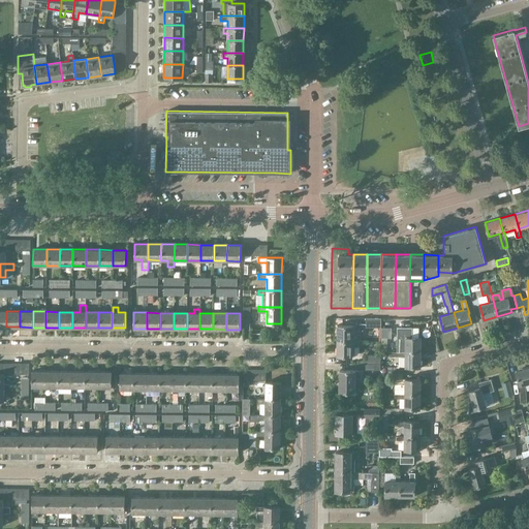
[(380,327),(381,318),(366,318),(366,327),(380,327)]
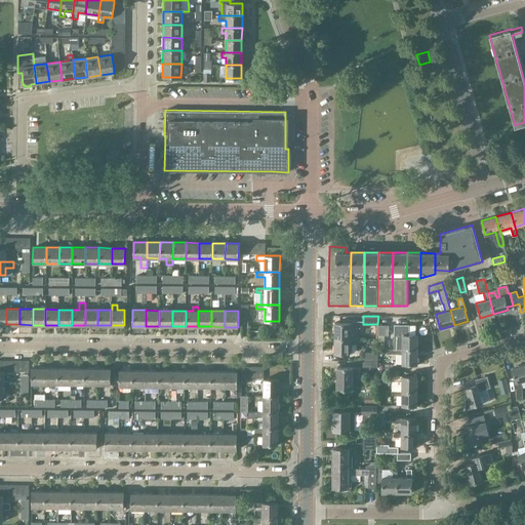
[(357,332),(352,332),(352,323),(334,323),(334,337),(352,337),(357,338),(357,332)]
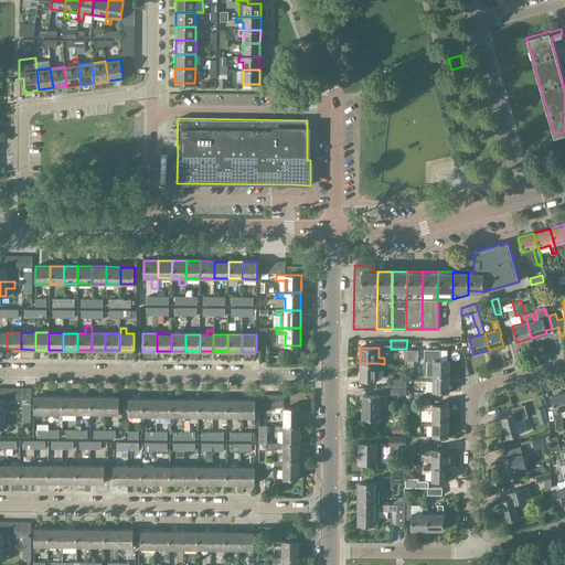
[(424,350),(424,360),(424,365),(433,365),(433,376),(449,376),(449,361),(440,361),(440,350),(424,350)]
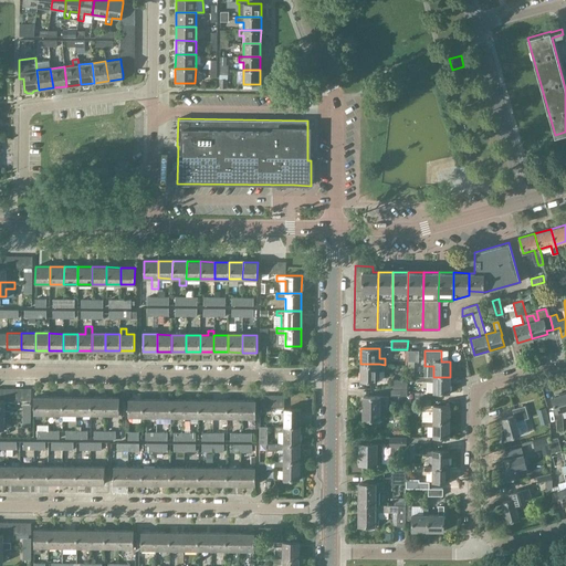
[(379,380),(379,364),(360,364),(360,380),(379,380)]
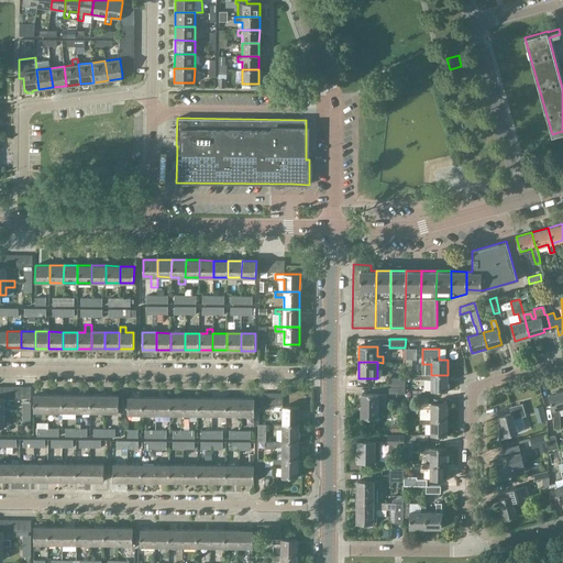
[(448,375),(431,375),(416,374),(414,375),(414,379),(422,379),(431,379),(431,390),(448,390),(448,375)]
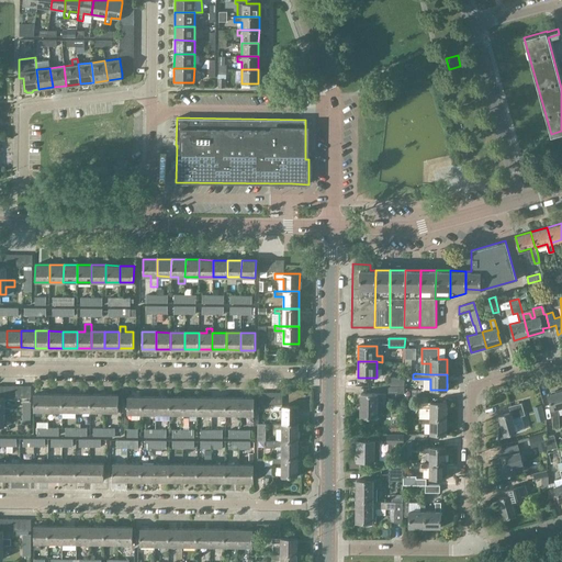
[(557,408),(561,406),(561,390),(548,394),(551,405),(550,405),(552,411),(553,427),(559,427),(559,417),(557,408)]
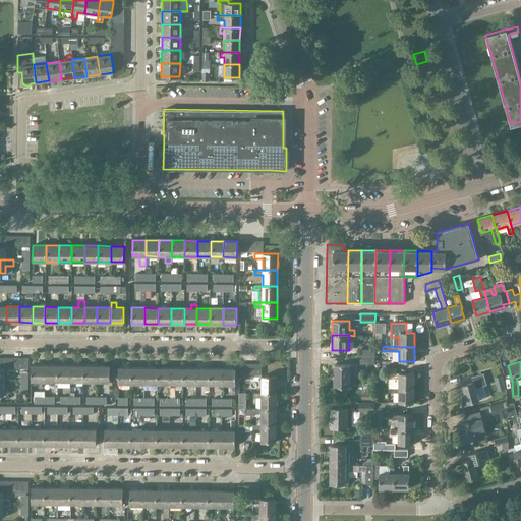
[(349,364),(335,364),(334,386),(341,386),(341,387),(343,387),(343,386),(349,386),(349,378),(357,378),(357,365),(349,365),(349,364)]
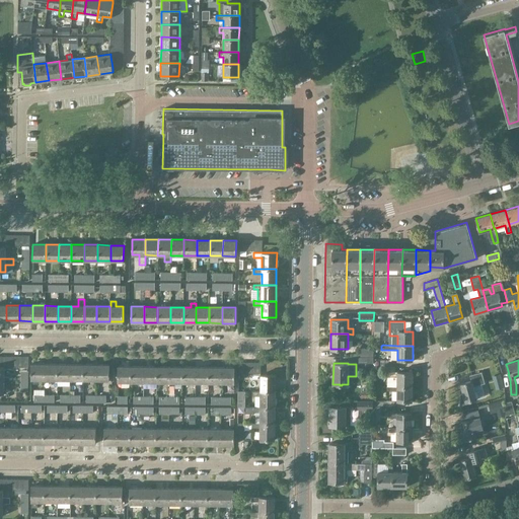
[(45,364),(31,364),(30,379),(44,379),(45,364)]
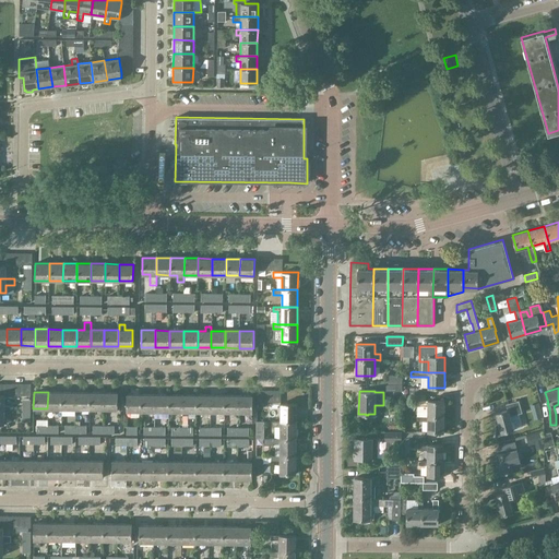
[(61,408),(62,392),(48,392),(47,408),(61,408)]
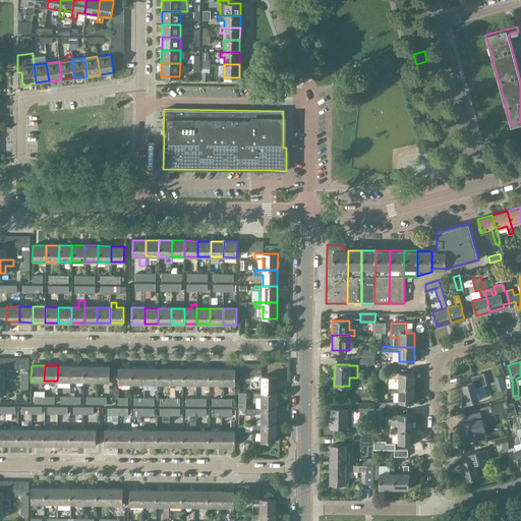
[(70,381),(70,365),(58,365),(57,381),(70,381)]
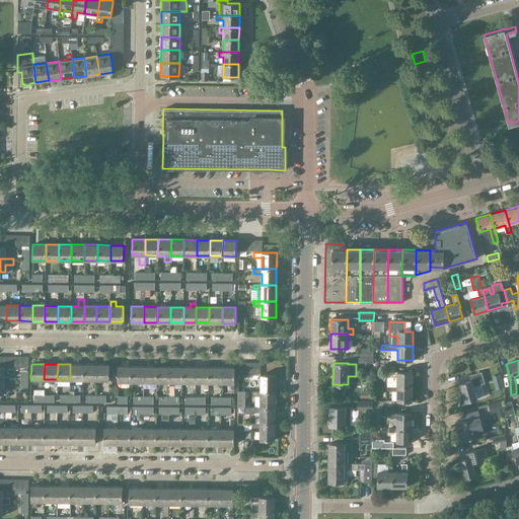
[(83,380),(83,364),(70,364),(70,379),(83,380)]
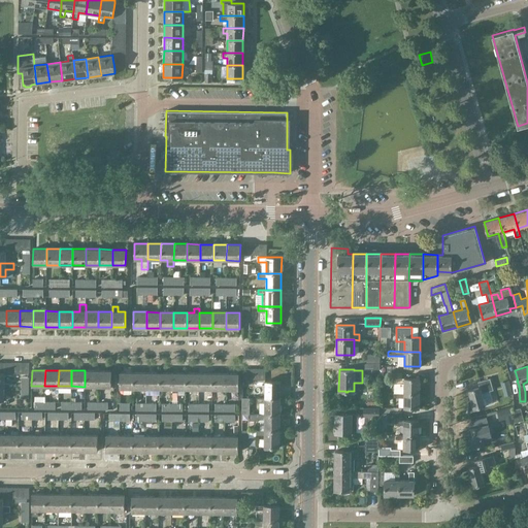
[(98,387),(98,370),(85,370),(85,387),(98,387)]
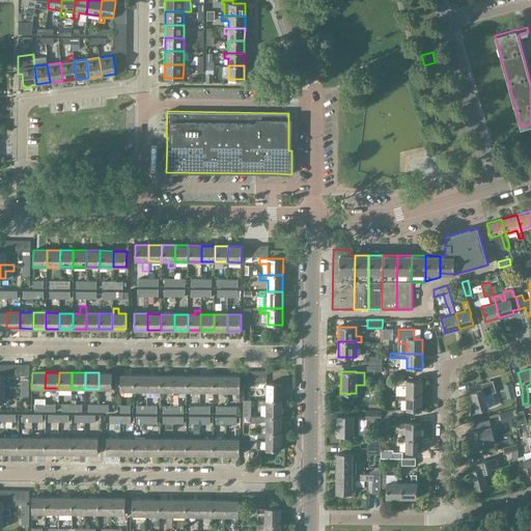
[(99,372),(99,389),(111,389),(112,372),(99,372)]
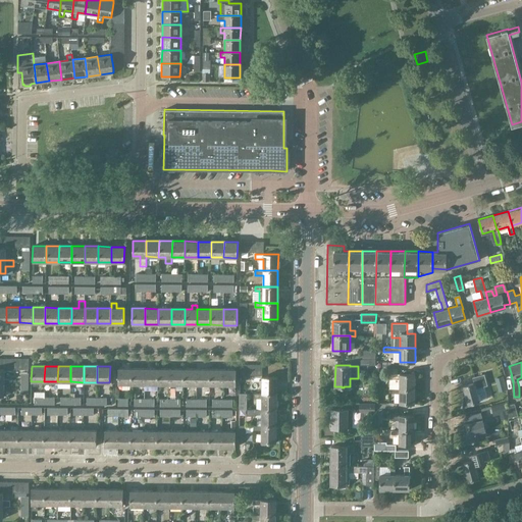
[(4,369),(1,369),(0,368),(0,381),(9,382),(9,379),(4,379),(4,369)]
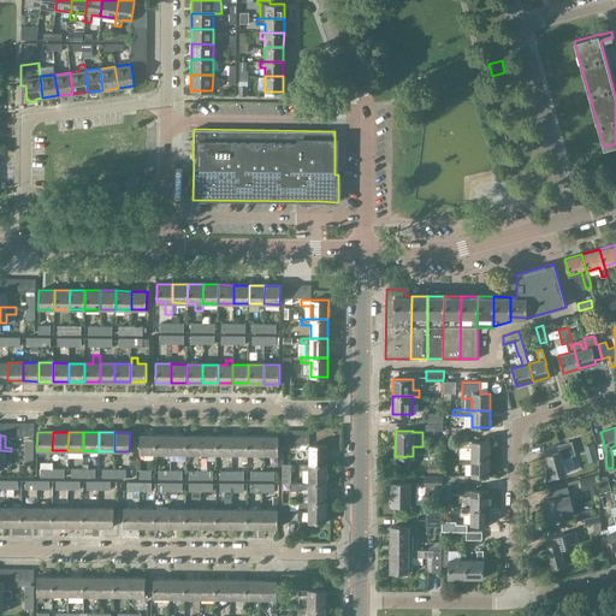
[(155,454),(155,434),(140,434),(140,452),(155,454)]
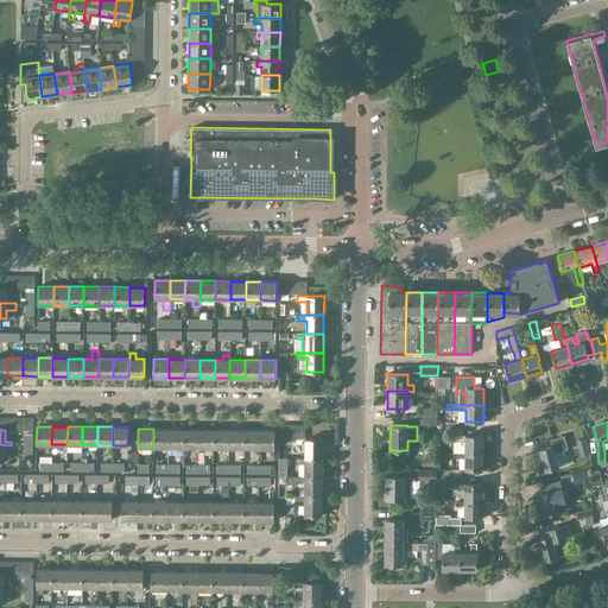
[(169,448),(169,429),(153,429),(153,448),(169,448)]
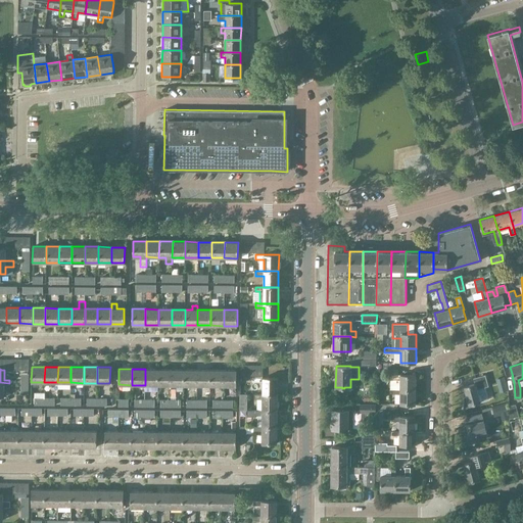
[(157,385),(157,370),(145,369),(145,385),(157,385)]
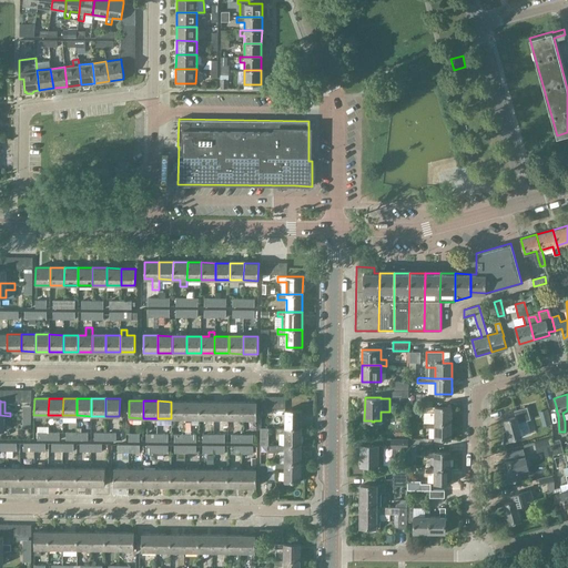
[(185,418),(185,402),(171,402),(171,418),(185,418)]
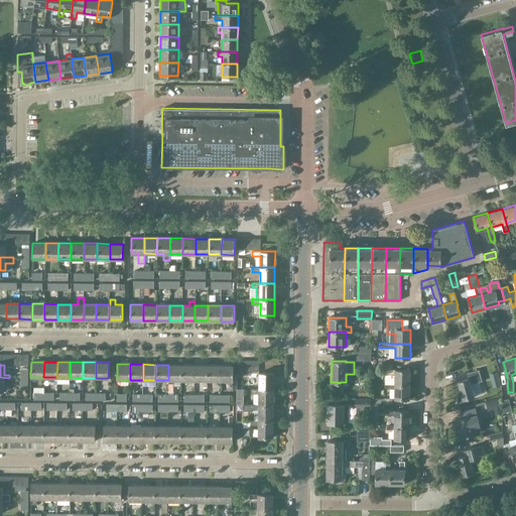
[(181,380),(181,365),(168,365),(168,380),(181,380)]
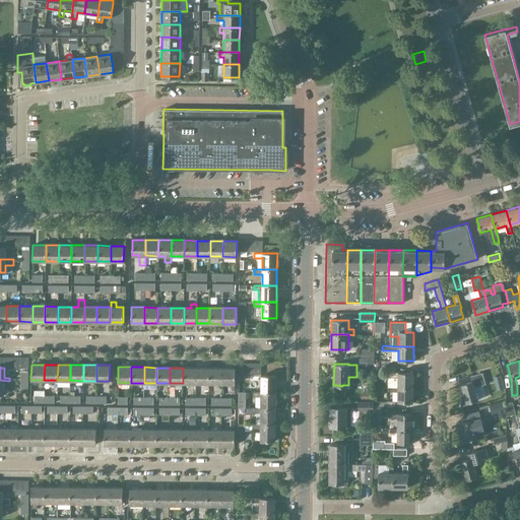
[(195,383),(196,368),(183,368),(183,383),(195,383)]
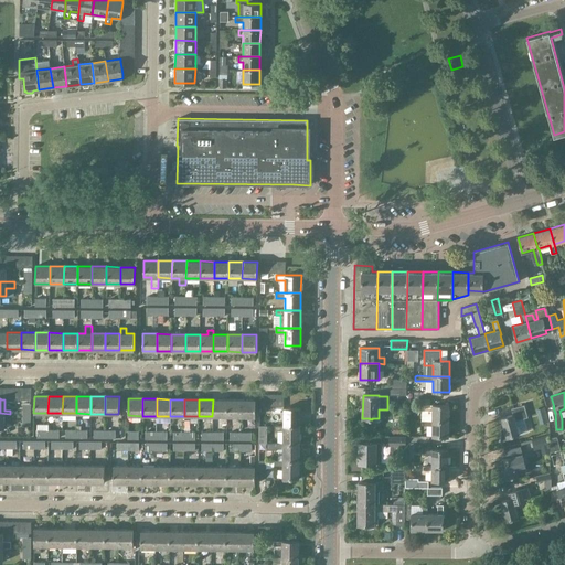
[(226,416),(226,400),(213,400),(212,416),(226,416)]
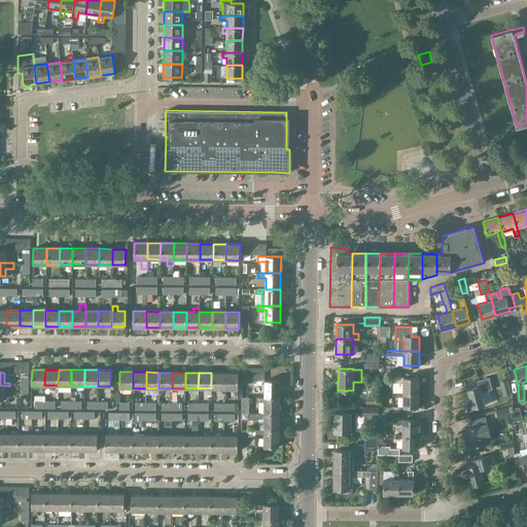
[(224,389),(224,373),(211,373),(211,388),(224,389)]
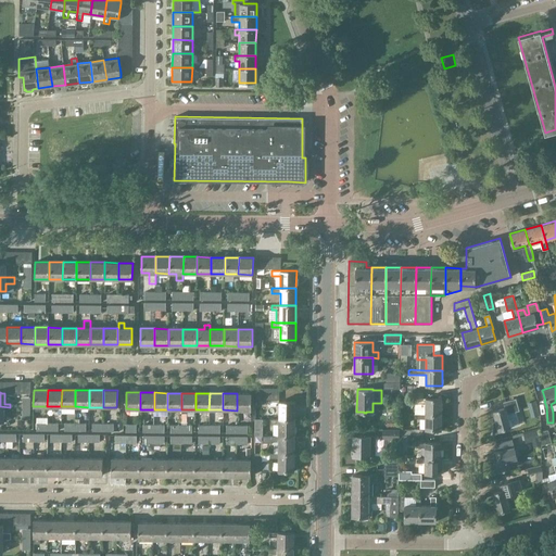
[(251,411),(251,393),(237,393),(237,411),(251,411)]
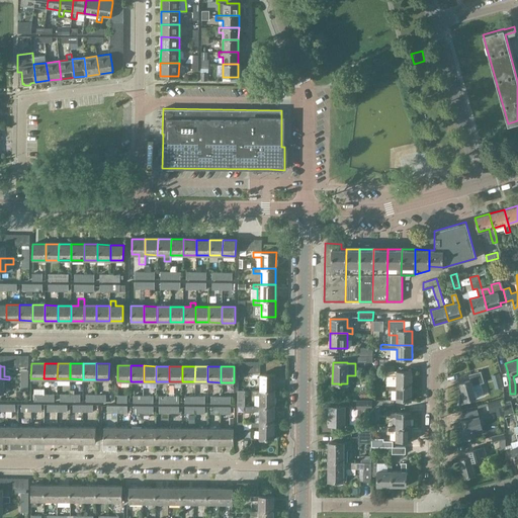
[(401,371),(395,371),(389,371),(389,376),(397,376),(396,385),(411,385),(411,371),(401,371)]
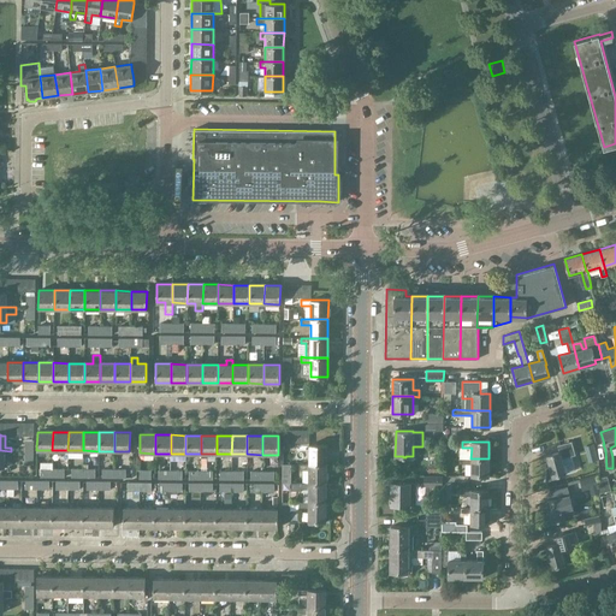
[(545,480),(545,481),(560,478),(558,475),(566,473),(562,458),(575,455),(572,442),(557,445),(560,452),(546,456),(550,467),(546,468),(546,480),(545,480)]
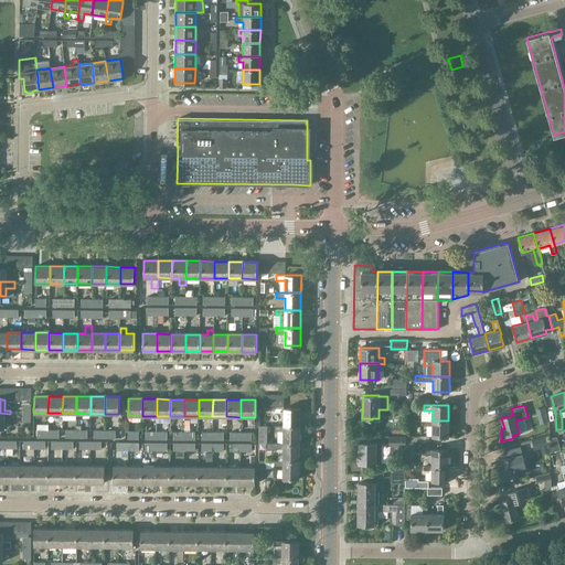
[(284,426),(299,426),(299,408),(275,408),(275,413),(284,413),(284,426)]
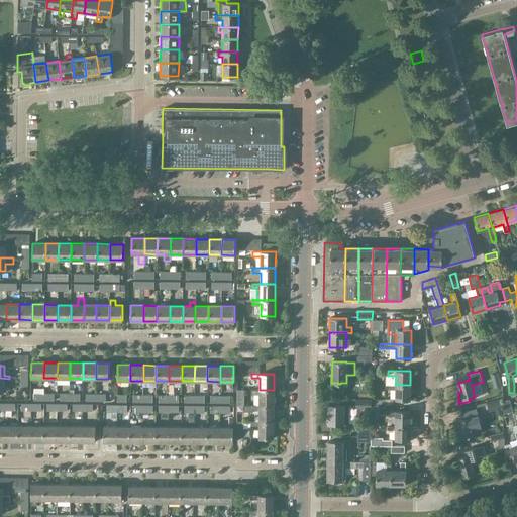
[(9,383),(9,379),(0,378),(0,392),(4,392),(4,383),(9,383)]
